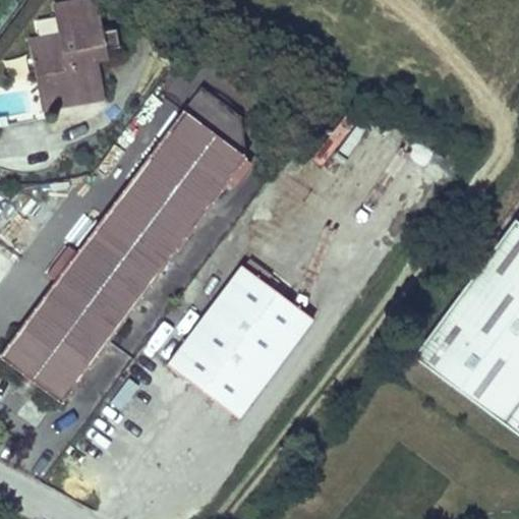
[(101,32),(95,0),(90,0),(58,6),(64,35),(49,38),(54,66),(46,68),(51,96),(101,87),(96,60),(106,58),(104,50),(121,47),(118,29),(101,32)]
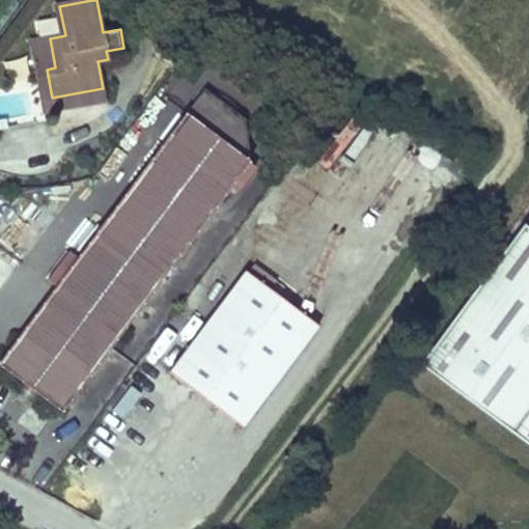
[(55,67),(50,38),(31,42),(44,110),(105,99),(103,88),(52,98),(47,70),(55,67)]
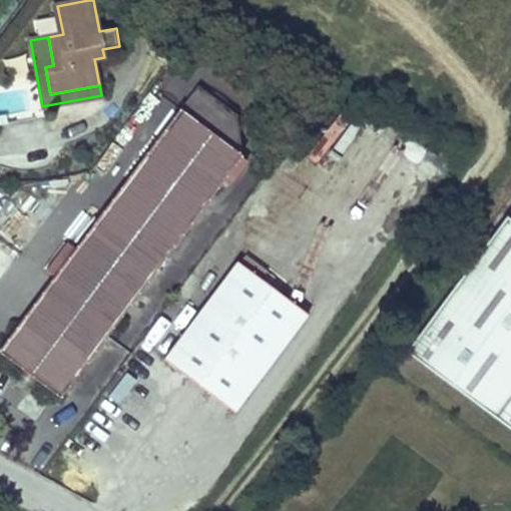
[(248,159),(180,108),(0,349),(0,350),(23,367),(38,379),(61,396),(223,179),(229,183),(248,159)]
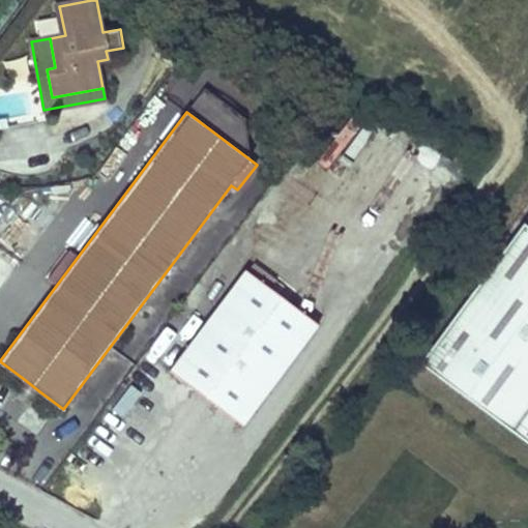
[(527,224),(524,222),(420,361),(527,441),(527,224)]
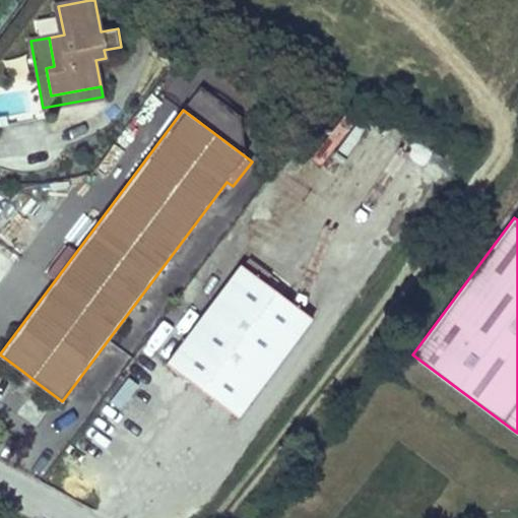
[(242,265),(167,364),(239,417),(313,319),(242,265)]
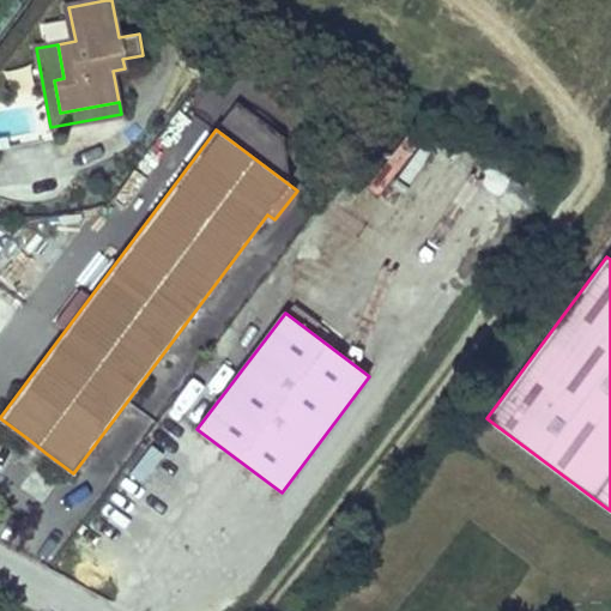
[(46,453),(28,439),(23,445),(24,453),(32,459),(41,459),(46,453)]
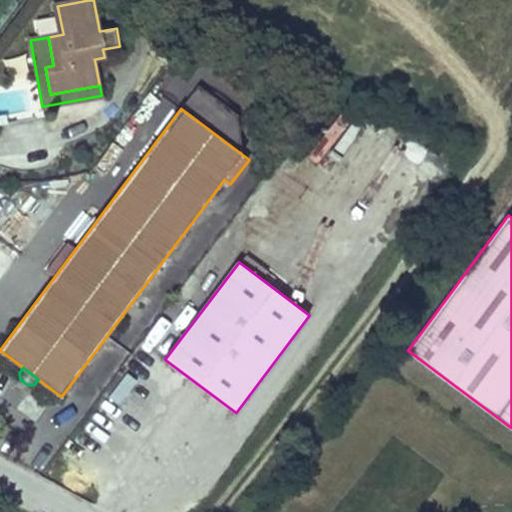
All buildings are outlined.
